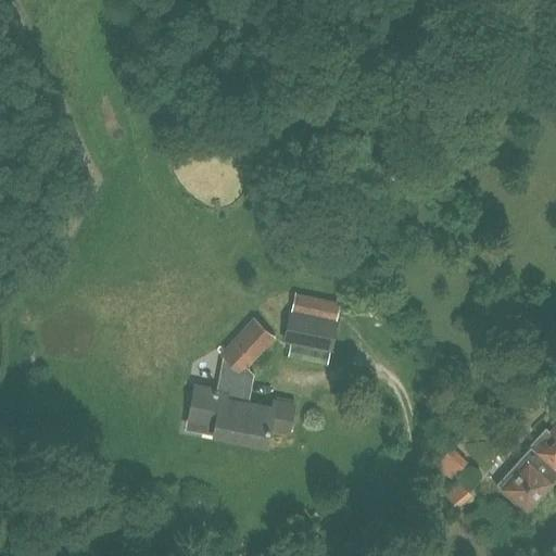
[(295,292),(292,311),(290,311),(283,342),(291,343),(288,356),(327,365),(330,351),(332,352),(338,320),(337,320),(340,302),(295,292)]
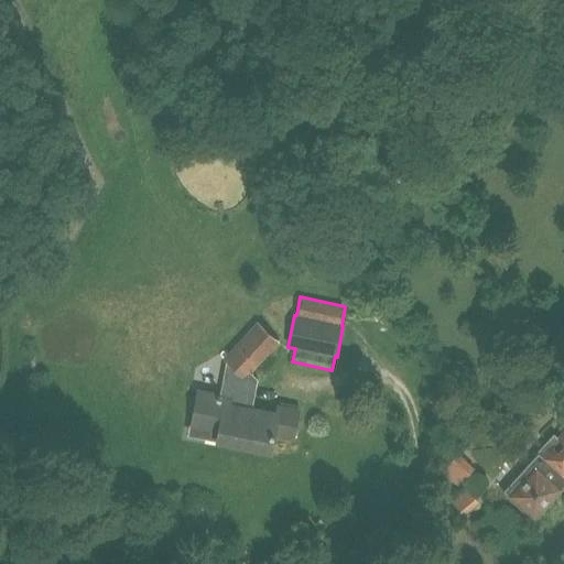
[(300,411),(278,407),(277,413),(246,408),(252,379),(246,373),(274,344),(257,327),(227,358),(236,366),(229,396),(198,390),(192,425),(204,427),(203,438),(270,451),(273,434),(294,437),(300,411)]
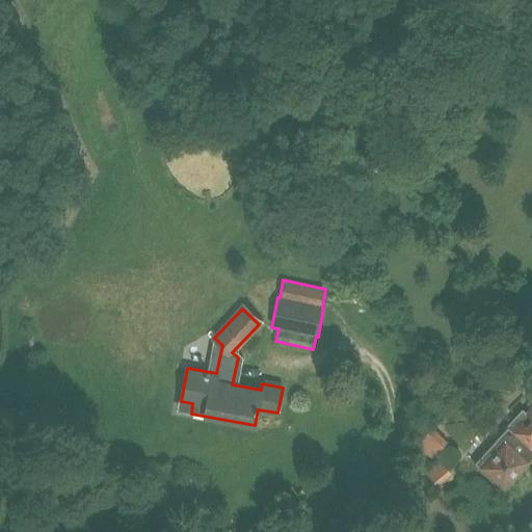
[(504,428),(508,431),(483,457),(507,480),(528,459),(526,457),(531,449),(531,404),(526,413),(522,408),(504,428)]
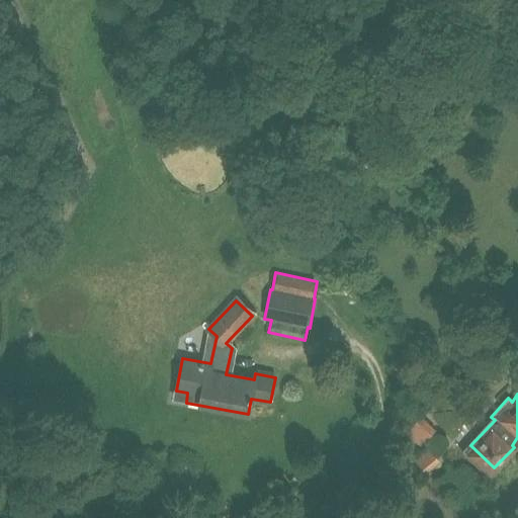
[(432,436),(417,422),(403,435),(417,449),(432,436)]
